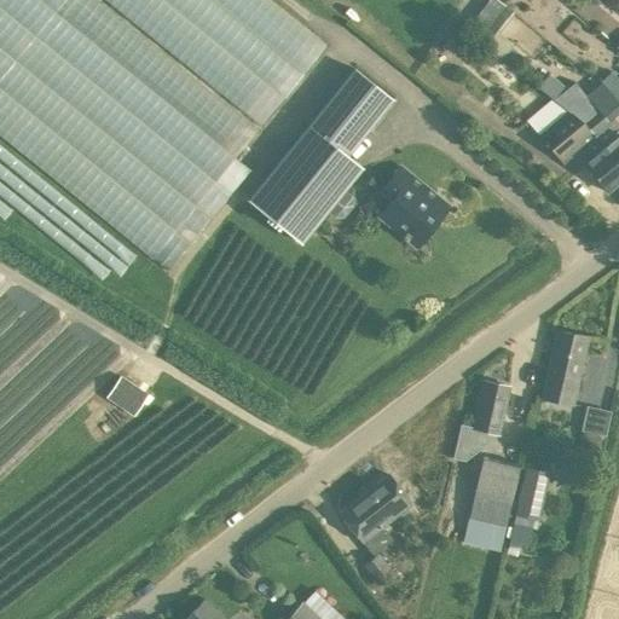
[(0,0),(0,136),(165,270),(248,167),(235,155),(255,127),(97,0),(106,0),(258,123),(327,44),(272,0),(0,0)]
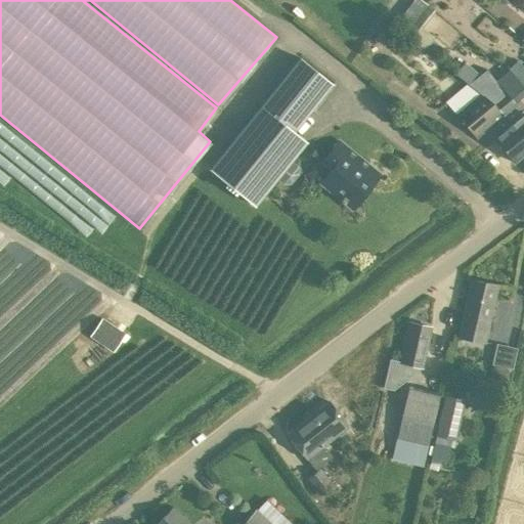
[(431,17),(413,4),(396,28),(412,40),(431,17)]
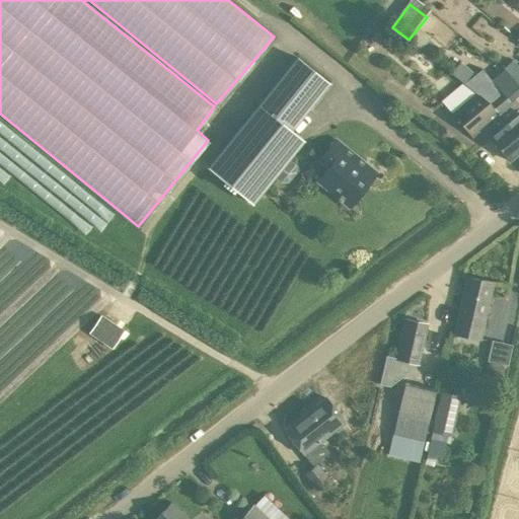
[(296,58),(207,167),(252,205),(304,142),(290,131),(328,84),(296,58)]
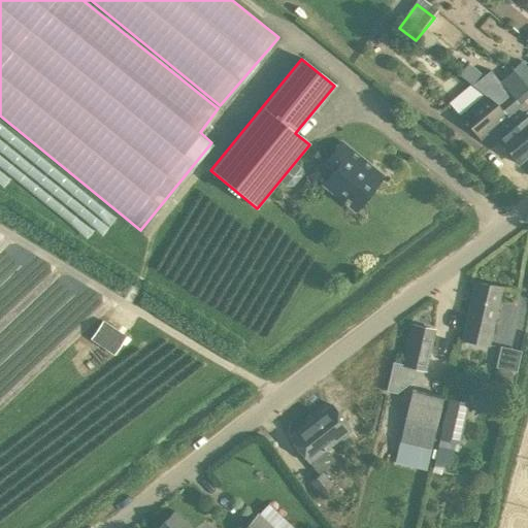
[(527,68),(522,62),(513,69),(527,88),(527,68)]
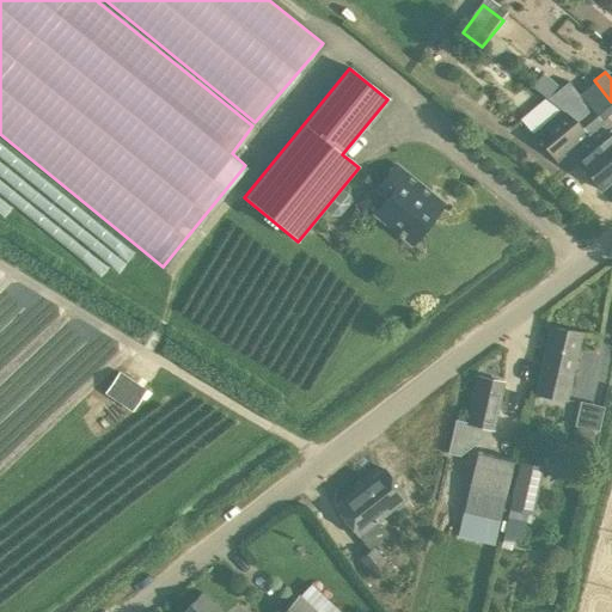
[(580,123),(611,161),(611,124),(606,118),(601,126),(568,83),(549,102),(580,123)]
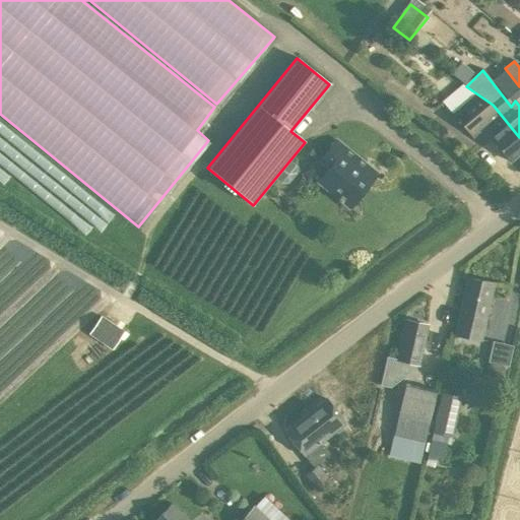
[(482,130),(490,138),(510,163),(519,153),(519,139),(491,105),(466,87),(462,83),(442,102),(473,138),(482,130)]
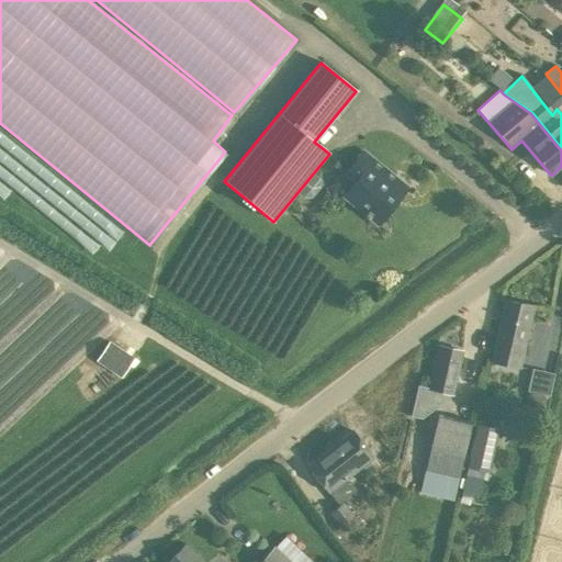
[(345,197),(379,225),(407,190),(363,154),(347,173),(356,183),(345,197)]
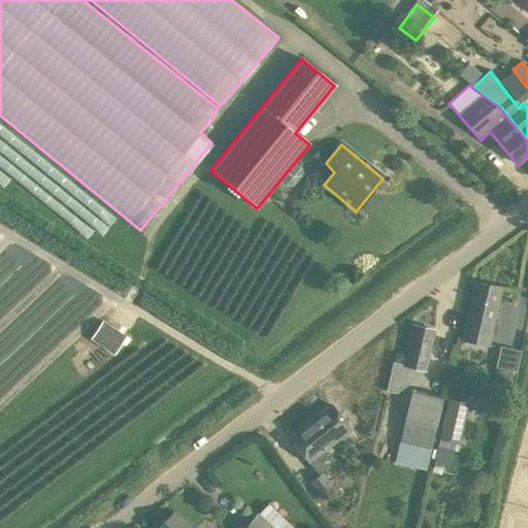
[(489,345),(501,289),(473,283),(461,339),(489,345)]
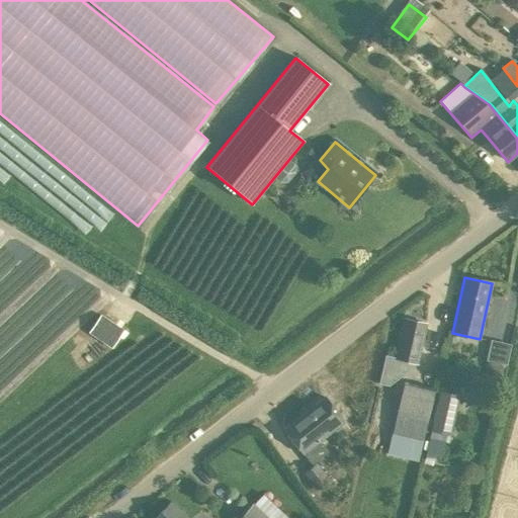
[(123,330),(99,314),(88,331),(112,347),(123,330)]
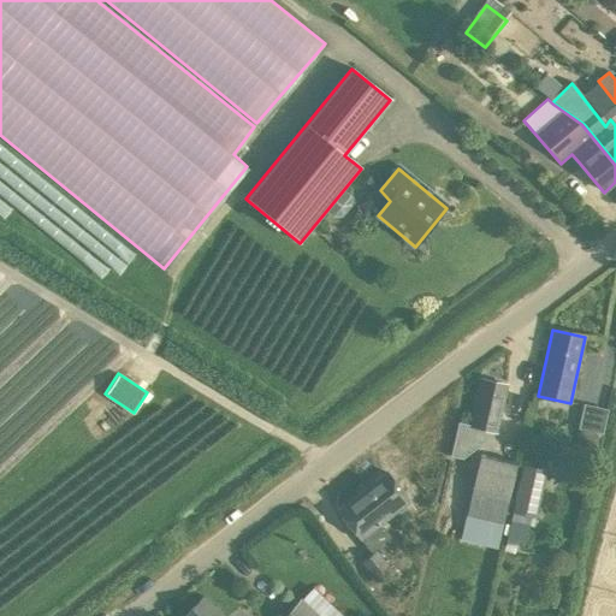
[(457,422),(454,443),(450,456),(462,460),(485,440),(487,430),(496,432),(505,386),(479,381),(471,425),(457,422)]
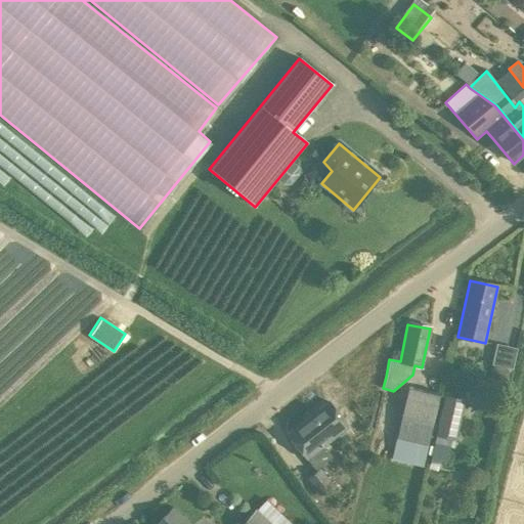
[(490,382),(509,384),(511,345),(493,344),(490,382)]
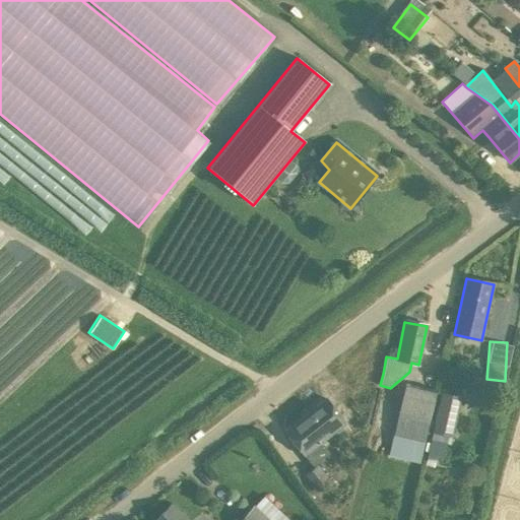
[(430,424),(437,391),(405,383),(393,436),(389,456),(420,464),(430,424)]
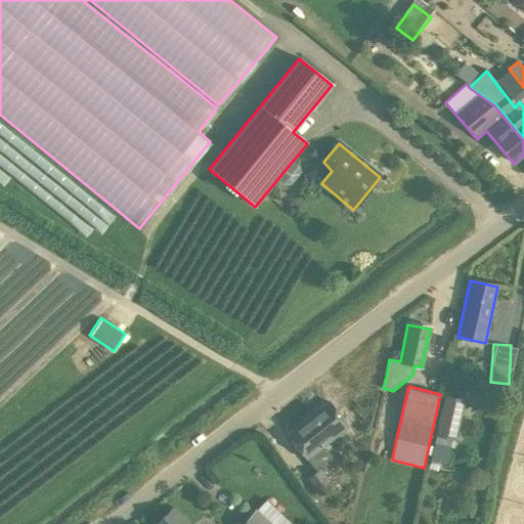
[(456,442),(466,400),(443,396),(436,427),(434,437),(435,438),(430,460),(446,463),(451,441),(455,441),(456,442)]
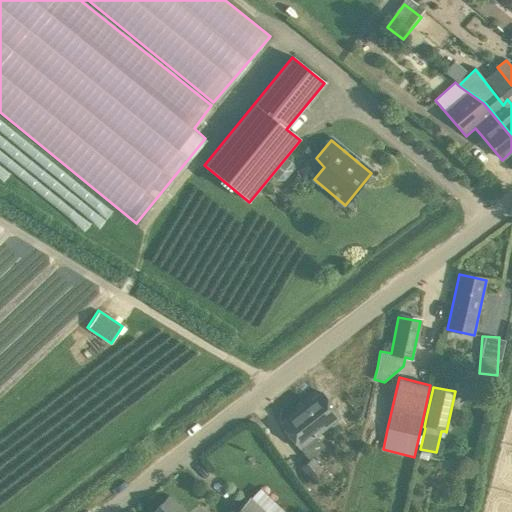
[(321,393),(298,410),(317,435),(340,417),(321,393)]
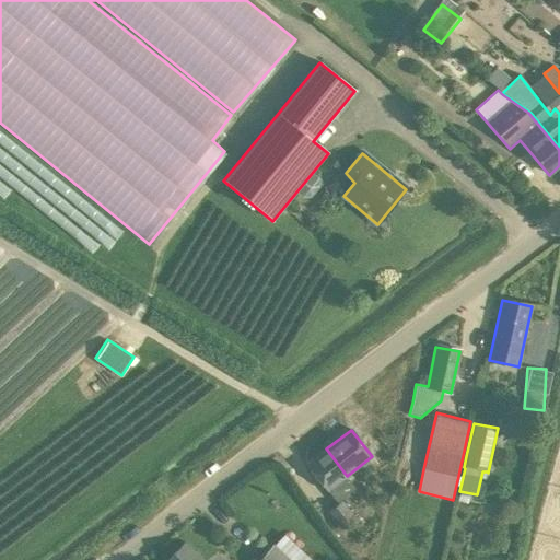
[(337,503),(341,500),(357,491),(347,476),(326,448),(316,456),(306,463),(337,503)]
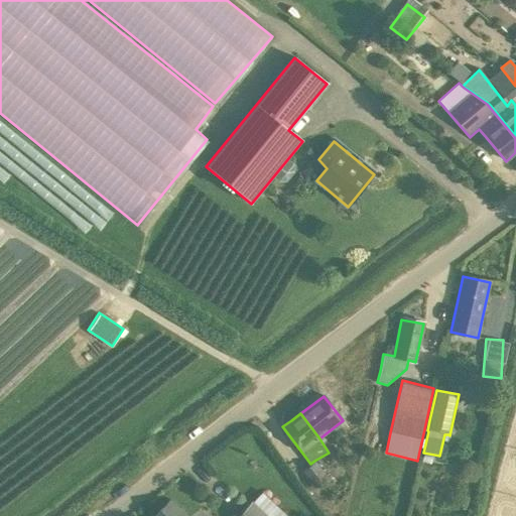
[(325,471),(333,466),(326,457),(315,462),(302,471),(315,489),(330,478),(325,471)]
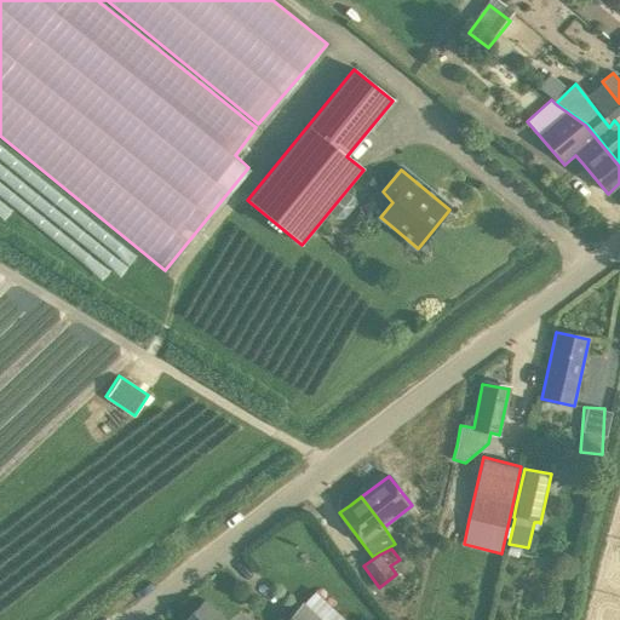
[(346,619),(315,591),(304,603),(303,602),(286,619),(346,619)]
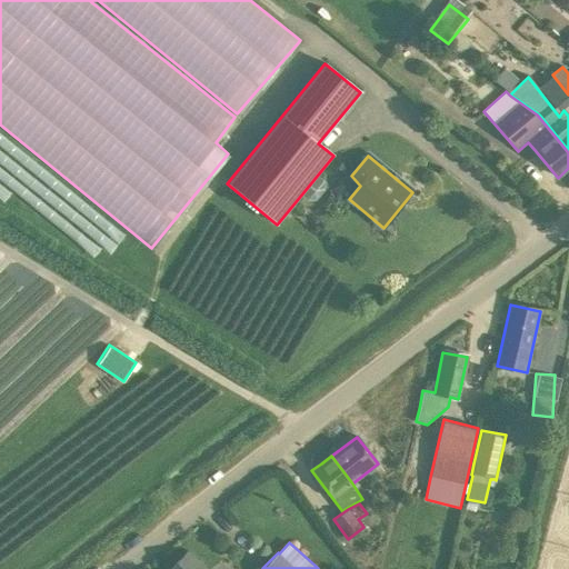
[(206,568),(188,551),(169,568),(206,568)]
